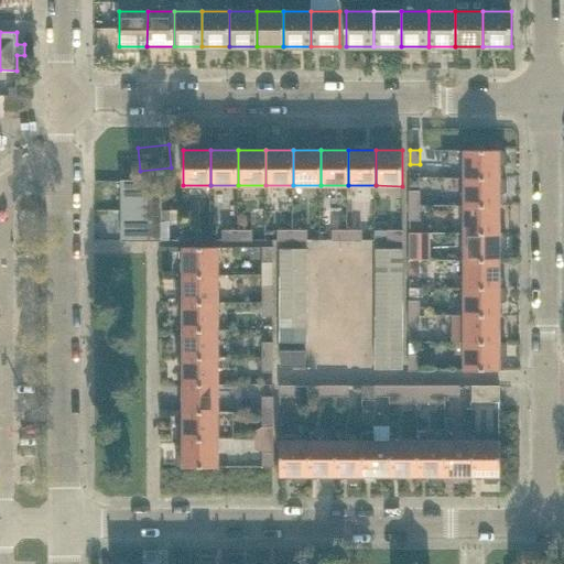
[(500,177),(500,150),(464,150),(464,177),(500,177)]
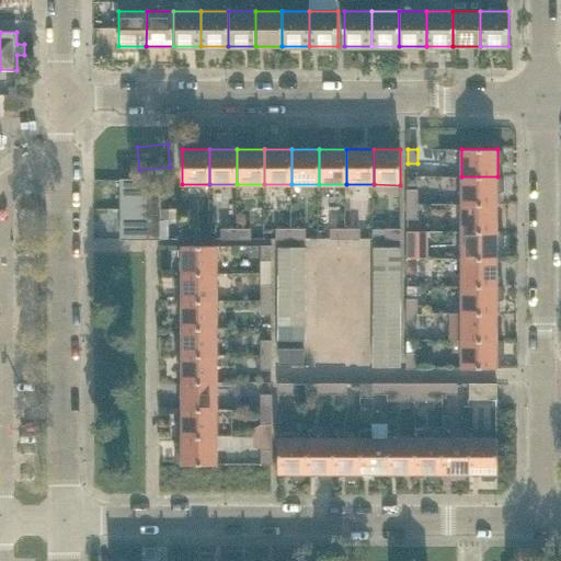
[(497,204),(497,176),(461,176),(461,204),(497,204)]
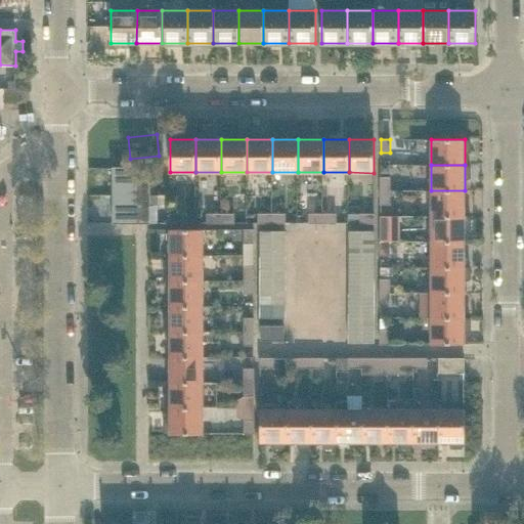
[(158,184),(150,184),(149,167),(113,167),(113,195),(150,195),(158,195),(158,184)]
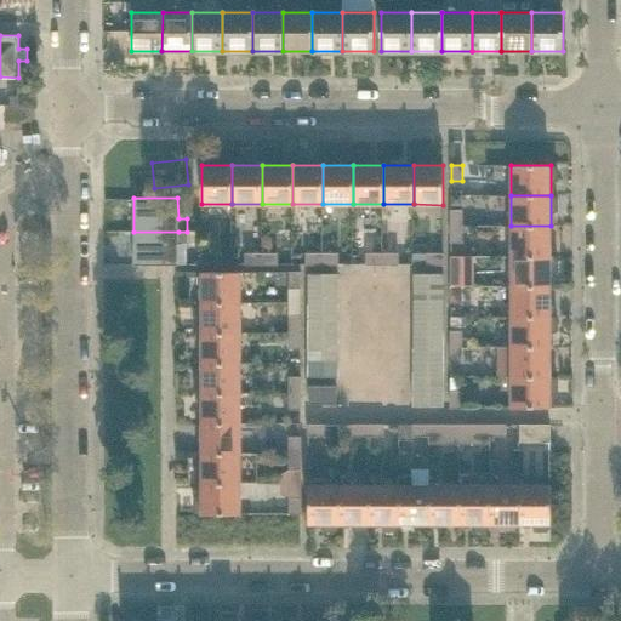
[(450,226),(461,226),(461,210),(450,210),(450,226)]
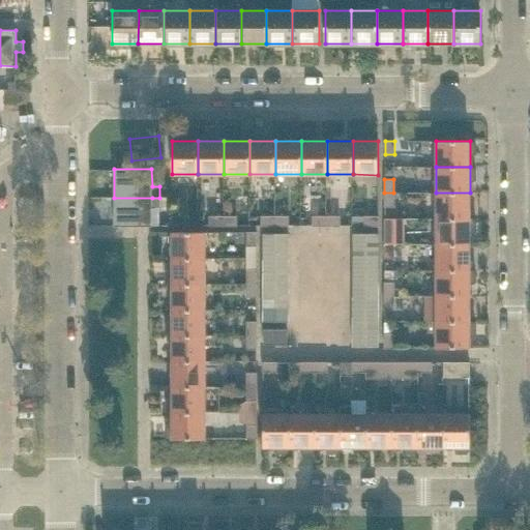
[(394,206),(393,193),(384,193),(384,206),(394,206)]
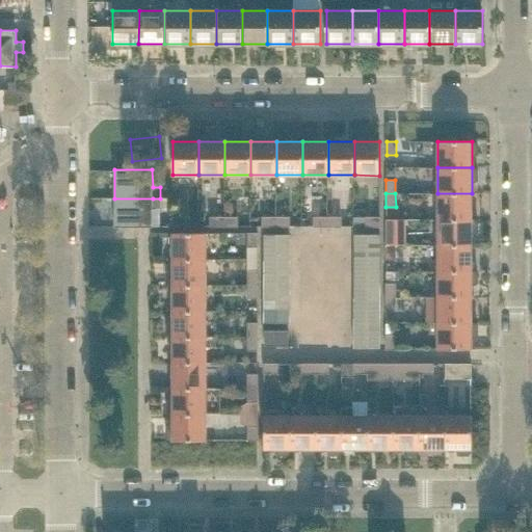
[(472,218),(472,193),(437,193),(437,218),(472,218)]
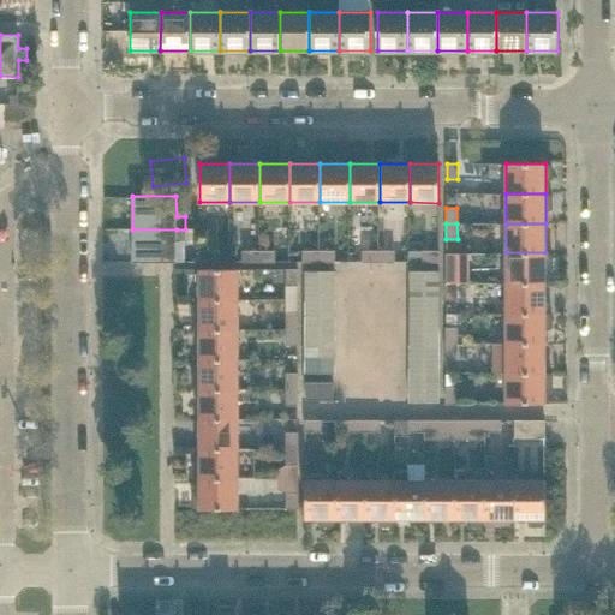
[(177,231),(177,230),(132,230),(132,262),(177,262),(177,244),(185,244),(185,231),(177,231)]
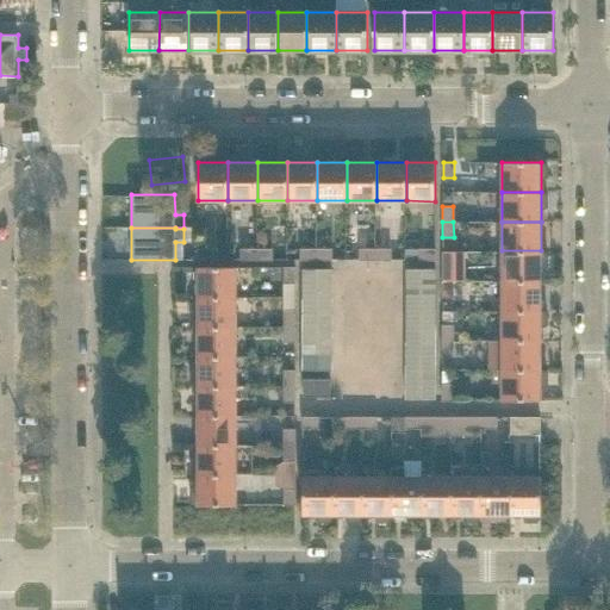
[(448,241),(447,267),(465,268),(466,242),(448,241)]
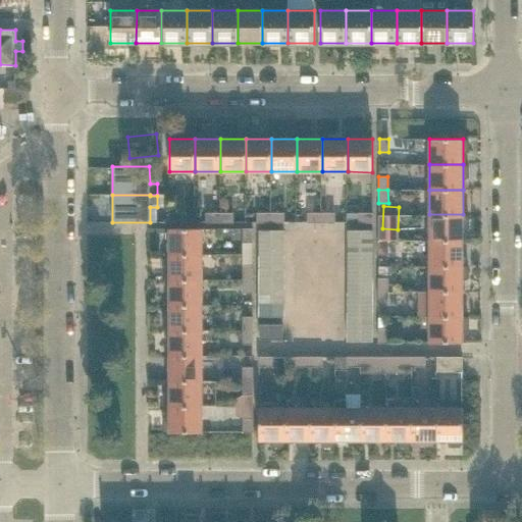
[(183,222),(183,212),(169,212),(169,222),(183,222)]
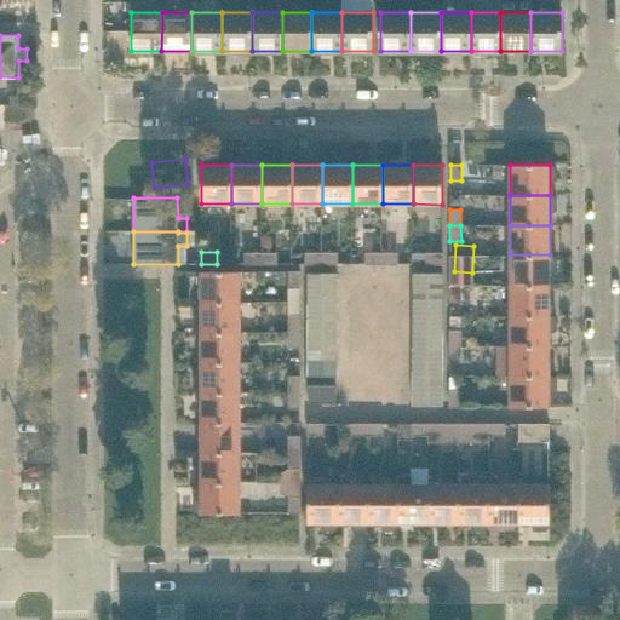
[(263,263),(263,253),(245,252),(245,264),(263,263)]
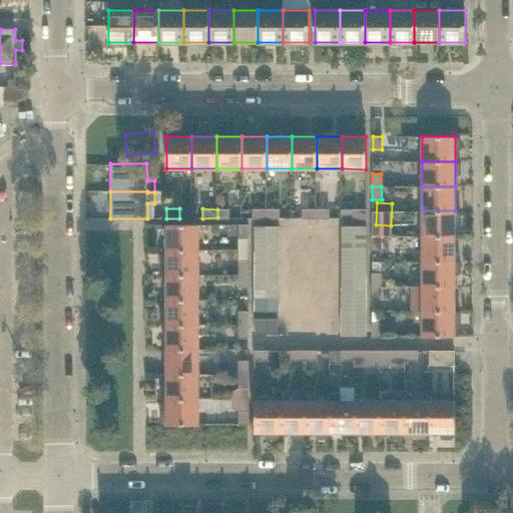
[(317,218),(317,209),(303,208),(303,218),(317,218)]
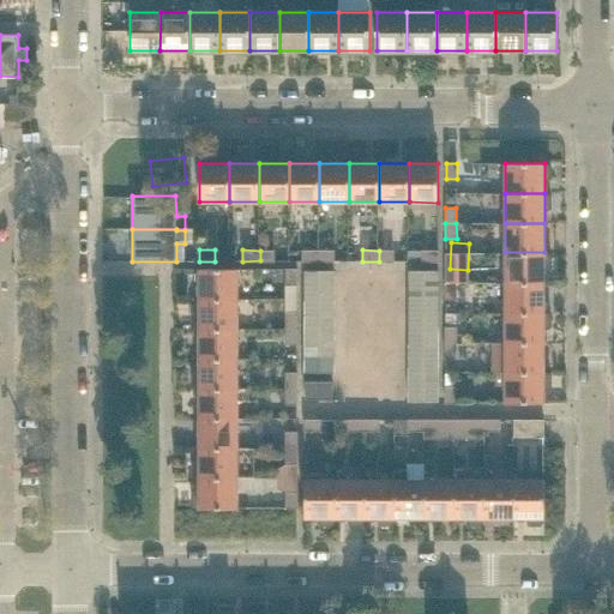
[(260,251),(260,260),(275,260),(275,251),(260,251)]
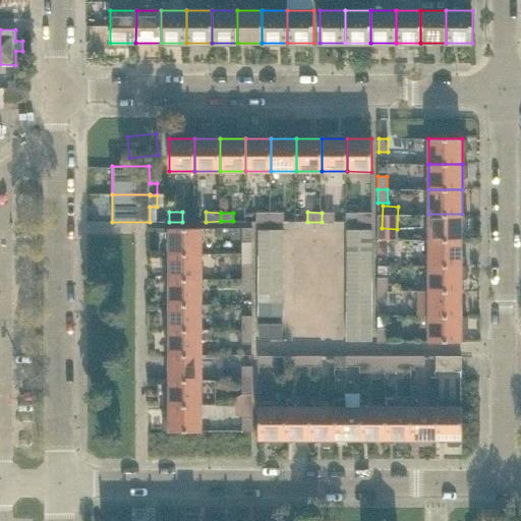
[(271,222),(271,213),(256,213),(256,222),(271,222)]
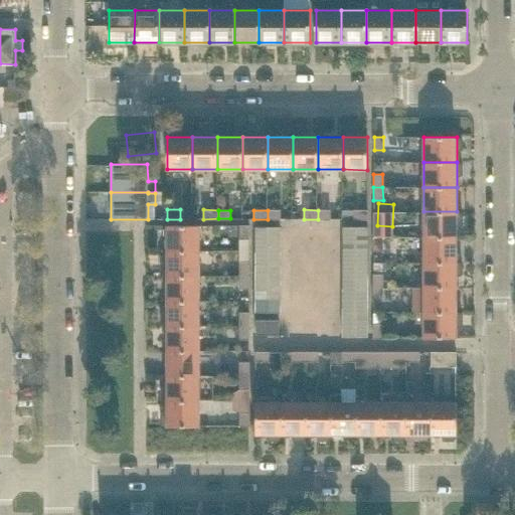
[(268,210),(268,219),(281,219),(281,210),(268,210)]
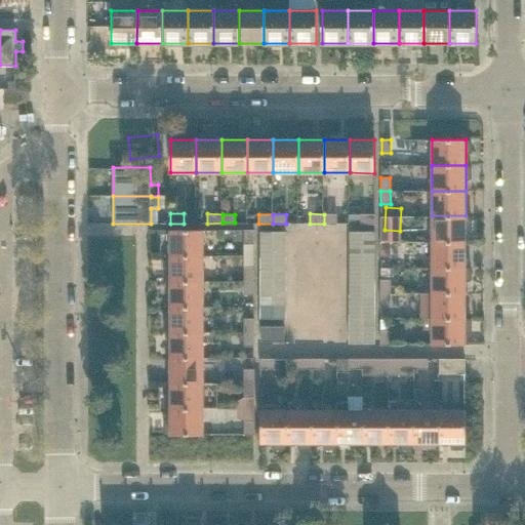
[(324,214),(324,224),(336,224),(336,214),(324,214)]
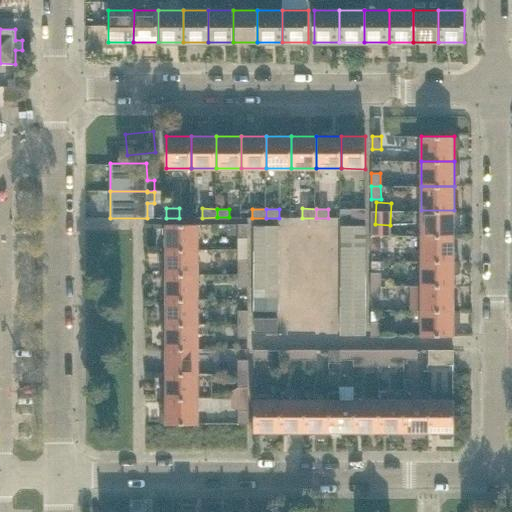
[(365,218),(365,209),(341,209),(341,217),(365,218)]
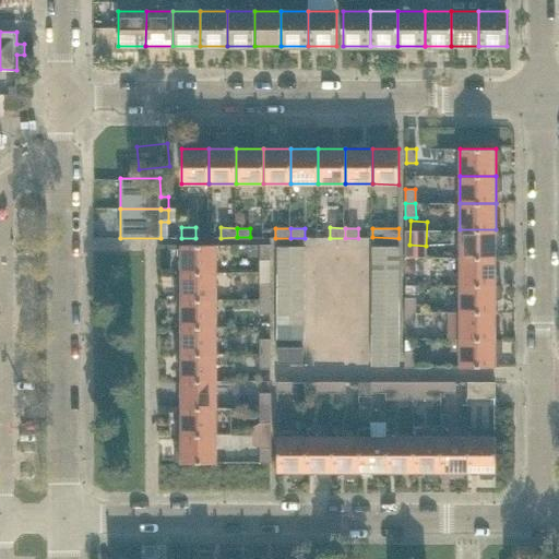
[(496,229),(460,229),(460,257),(496,257),(496,246),(498,246),(502,244),(502,232),(498,229),(496,229)]
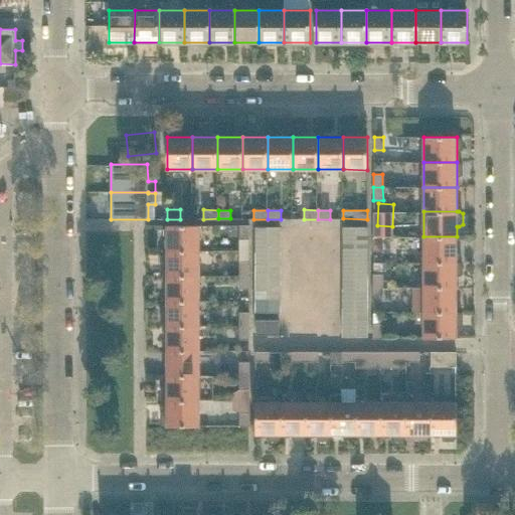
[(167,251),(199,251),(199,225),(167,225),(167,251)]
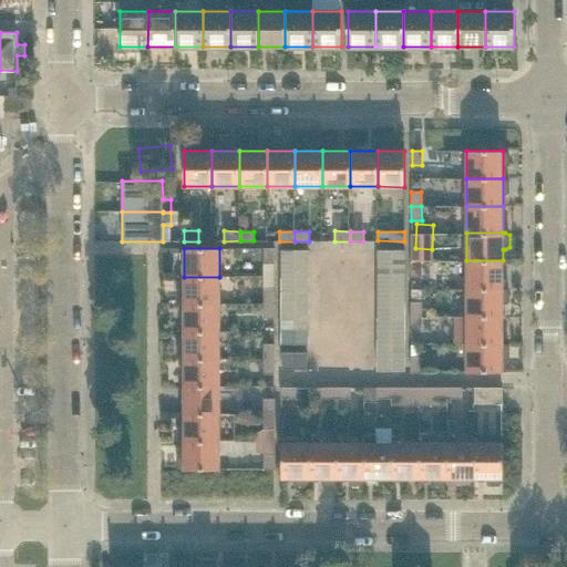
[(274,263),(275,248),(264,248),(264,261),(274,263)]
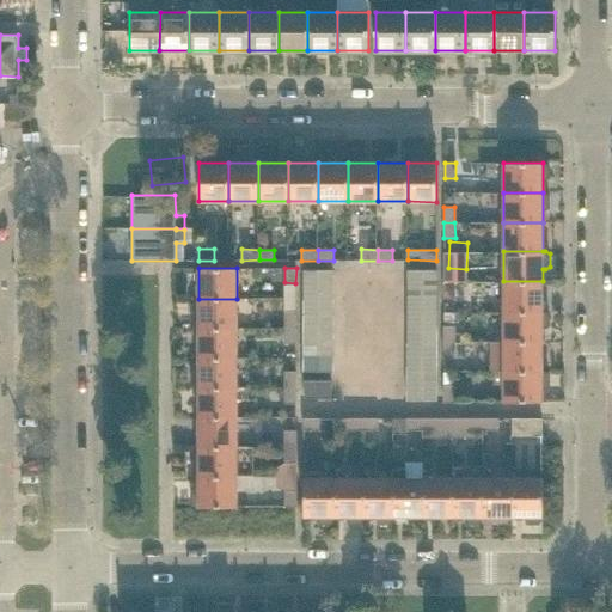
[(334,285),(334,269),(305,269),(305,285),(334,285)]
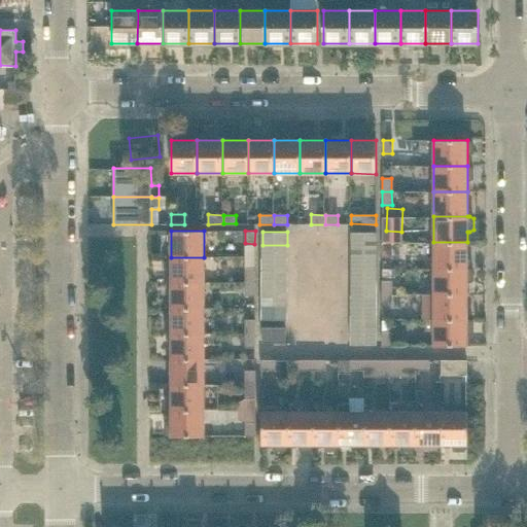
[(377,245),(377,232),(352,232),(352,245),(377,245)]
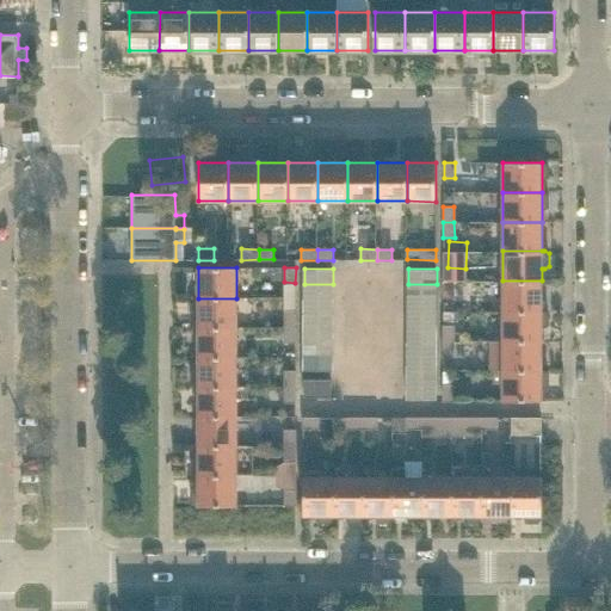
[(458,271),(444,271),(444,281),(458,281),(458,271)]
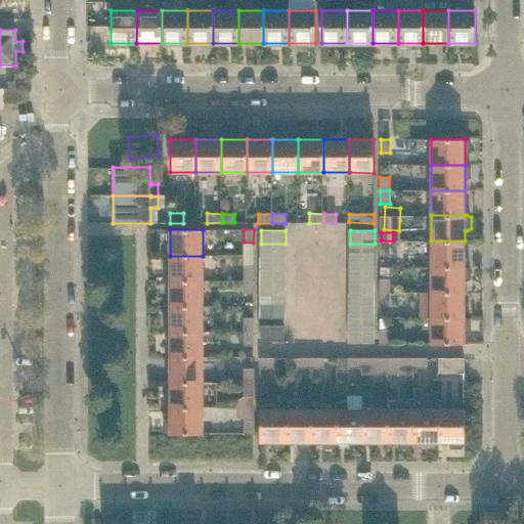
[(431,266),(465,266),(465,241),(431,241),(431,266)]
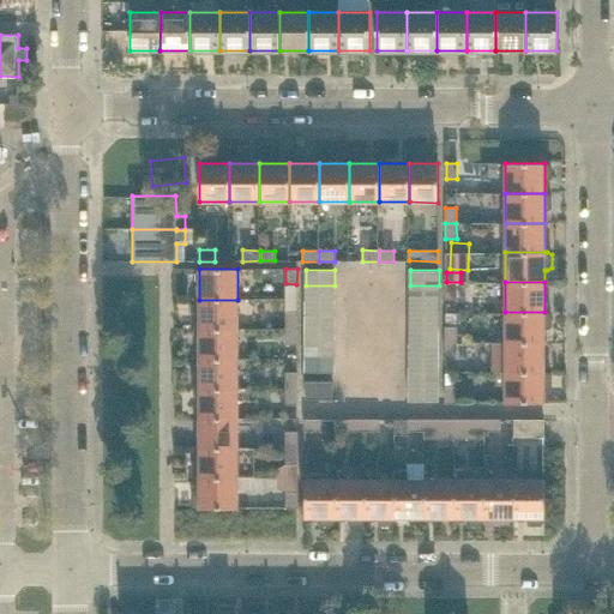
[(457,283),(446,283),(446,299),(457,299),(457,283)]
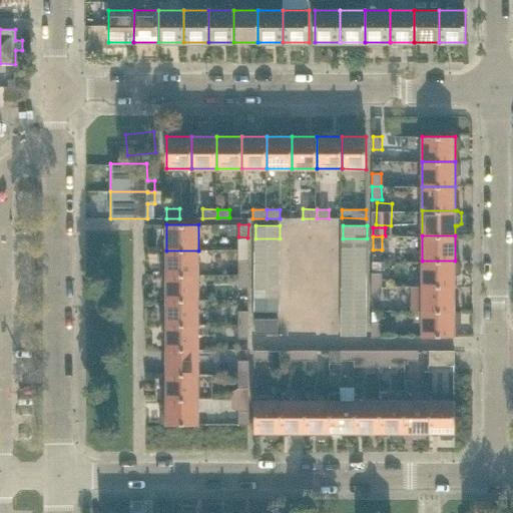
[(280,250),(280,238),(255,238),(255,250),(280,250)]
